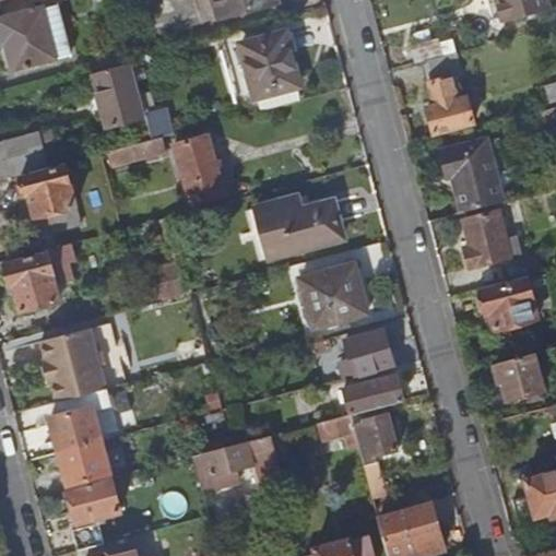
[(221,0),(225,15),(278,1),(278,0),(221,0)]
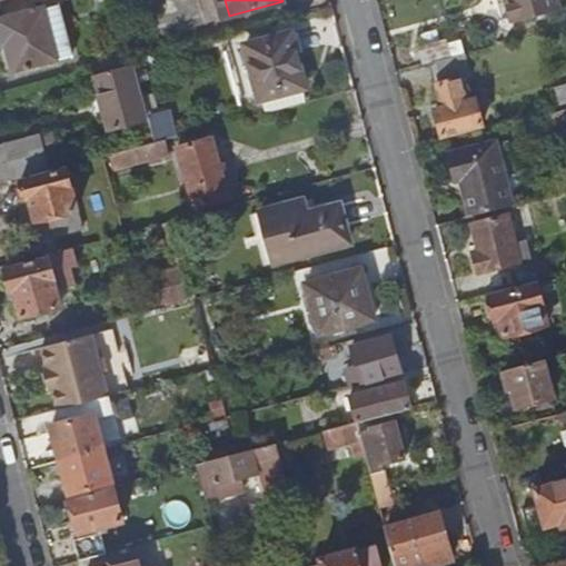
[(508,0),(514,17),(558,5),(557,0),(508,0)]
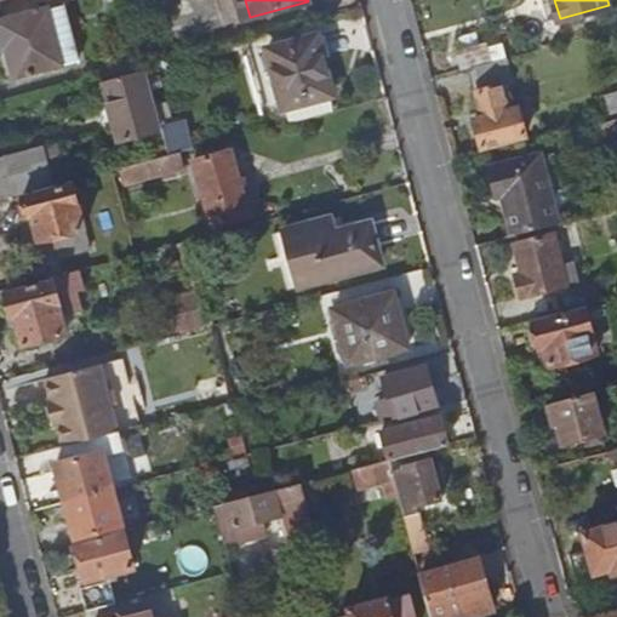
[(63,4),(0,21),(0,66),(4,79),(79,58),(63,4)]
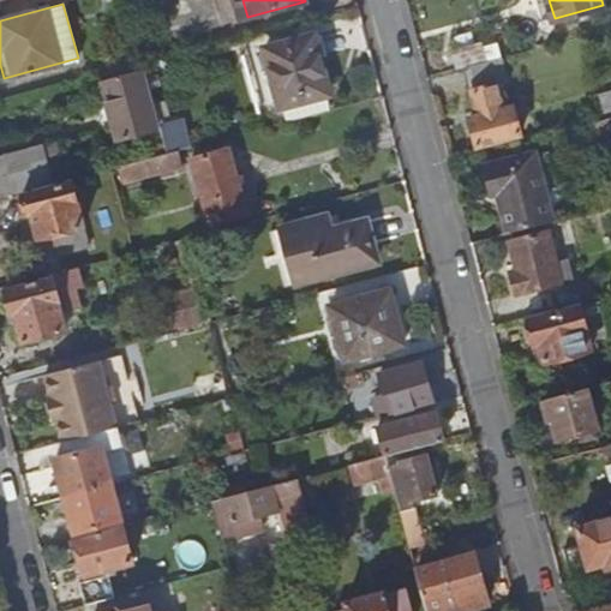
[(265,49),(281,107),(330,94),(315,35),(265,49)]
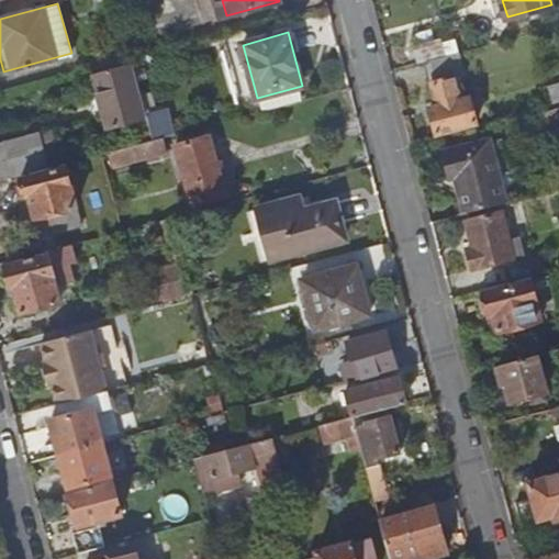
[(428,60),(447,55),(443,37),(414,45),(420,63),(428,60)]
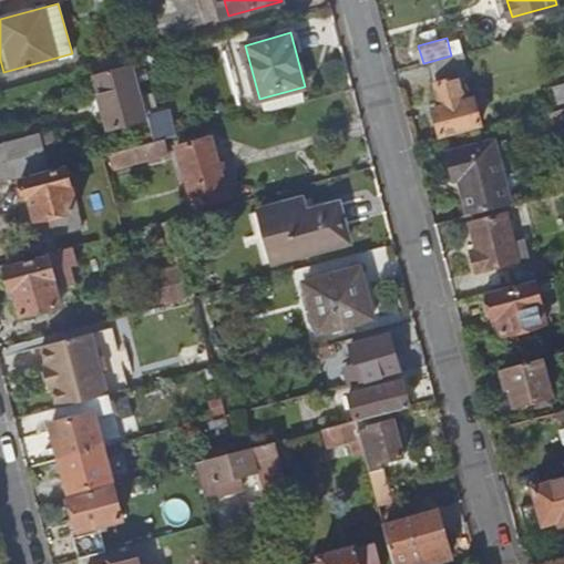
[(451,55),(432,61),(438,83),(436,83),(442,105),(434,108),(441,133),(482,123),(474,96),(464,99),(463,94),(469,93),(467,86),(462,88),(459,77),(470,74),(464,52),(451,55)]
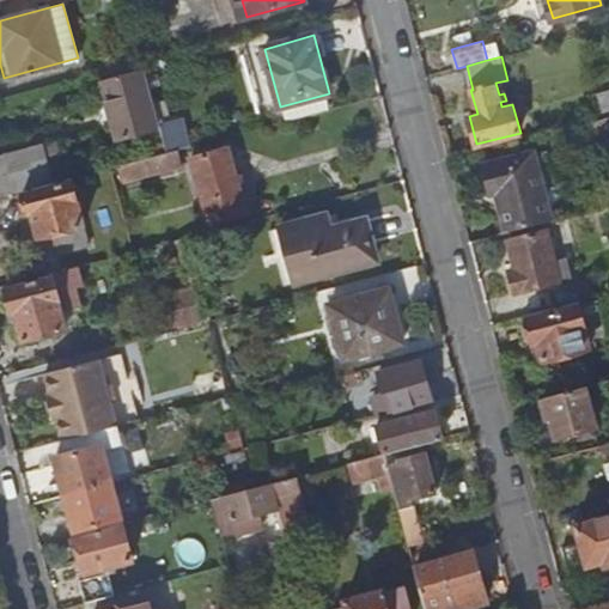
[(139,69),(101,80),(116,140),(156,129),(139,69)]
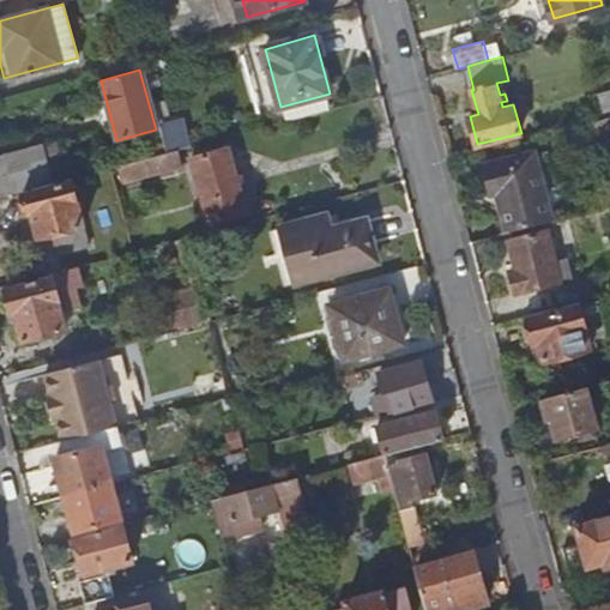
[(167,152),(189,146),(183,122),(161,128),(167,152)]
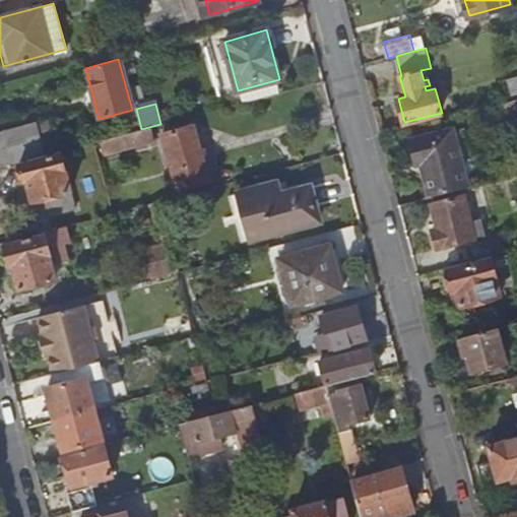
[(45,148),(54,145),(45,116),(36,118),(45,148)]
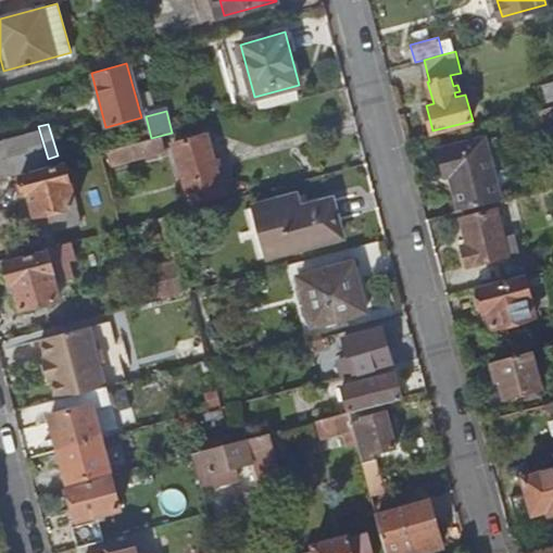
[(0,177),(48,166),(38,130),(0,140),(0,177)]
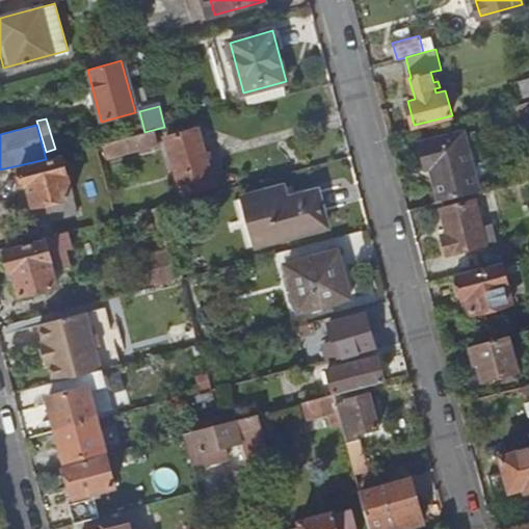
[(199,128),(167,137),(184,192),(216,183),(199,128)]
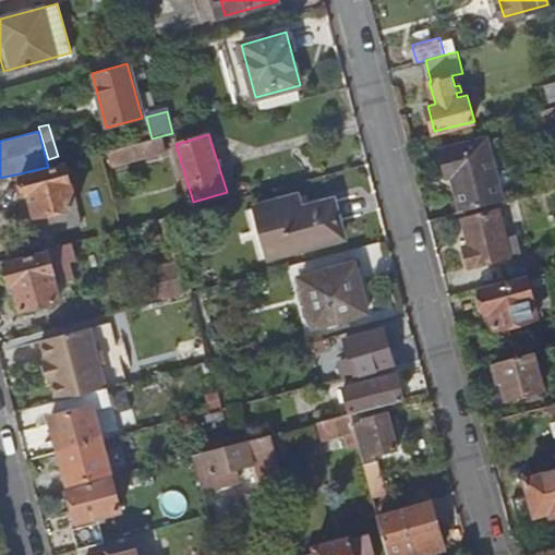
[(462,210),(503,201),(486,137),(438,151),(446,177),(454,175),(462,210)]
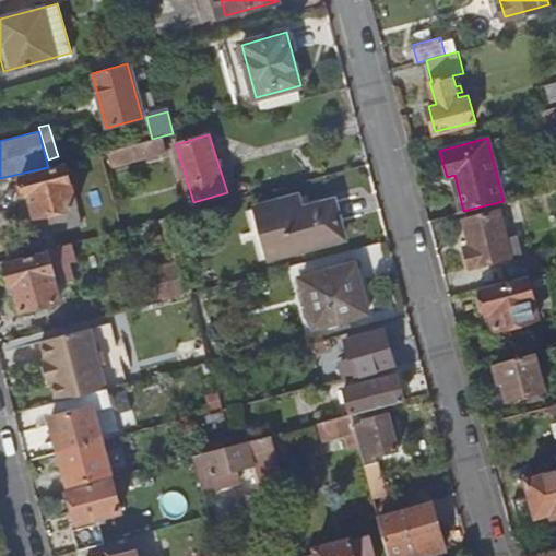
[(156,154),(152,139),(110,151),(114,165),(156,154)]
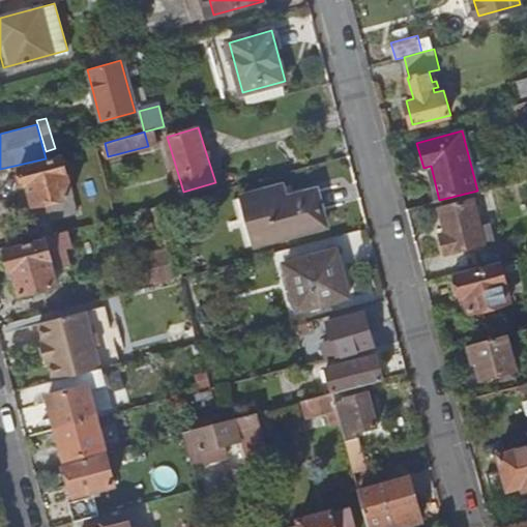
[(19,168),(24,185),(26,185),(31,206),(71,195),(61,156),(19,168)]
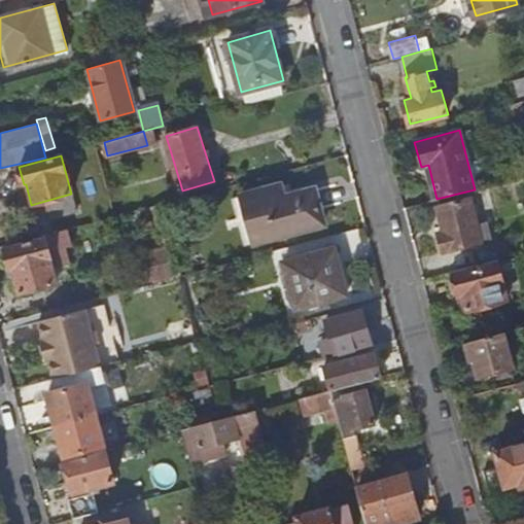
[(284,197),(281,184),(243,196),(255,243),(323,225),(314,189),(284,197)]
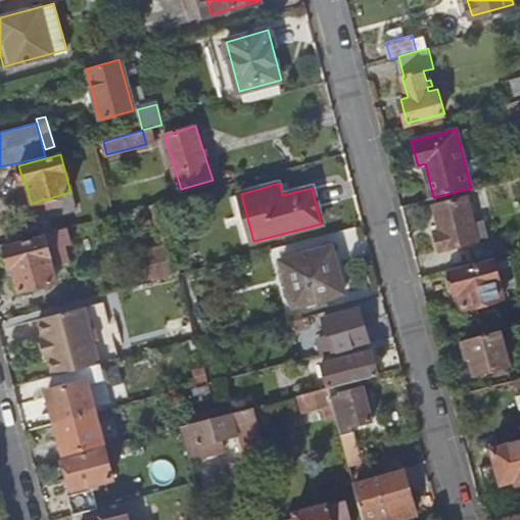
[(482,220),(473,223),(466,197),(436,205),(442,228),(436,231),(441,249),(478,239),(477,238),(486,235),(482,220)]
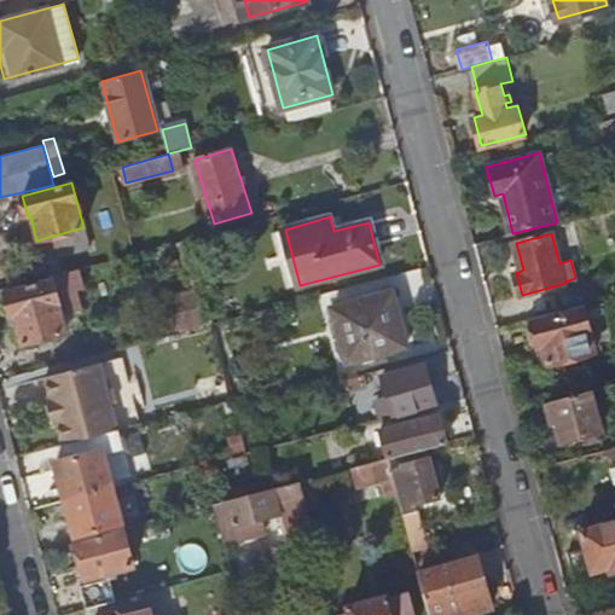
[(82,267),(50,276),(51,280),(6,291),(12,315),(16,314),(23,343),(71,330),(68,313),(86,308),(80,282),(86,280),(82,267)]
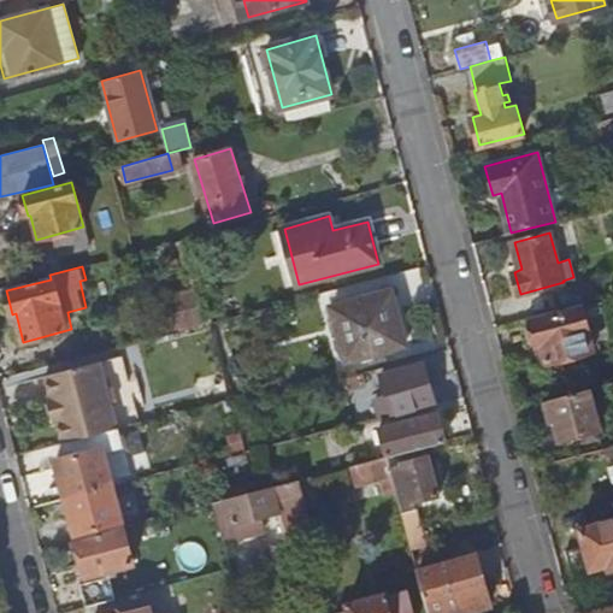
[(560,308),(589,301),(584,283),(555,290),(560,308)]
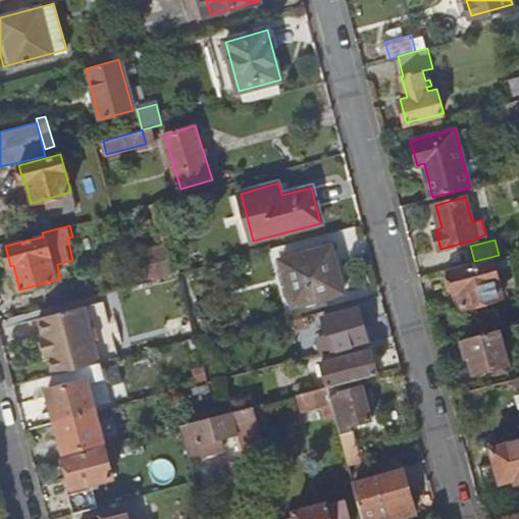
[(150,280),(178,273),(171,244),(142,252),(150,280)]
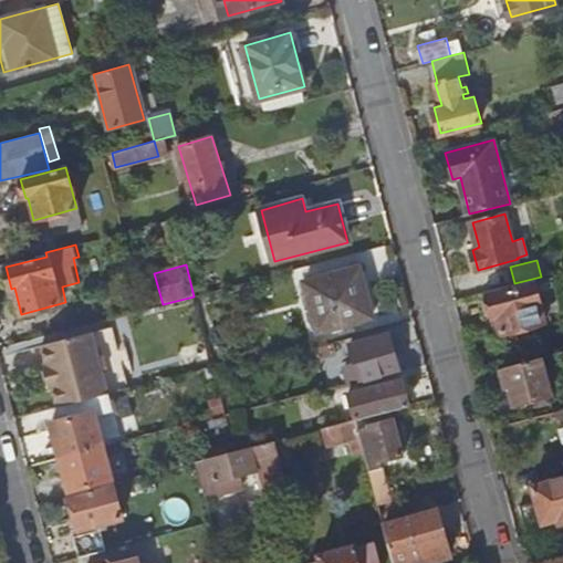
[(304,281),(318,332),(372,318),(358,268),(304,281)]
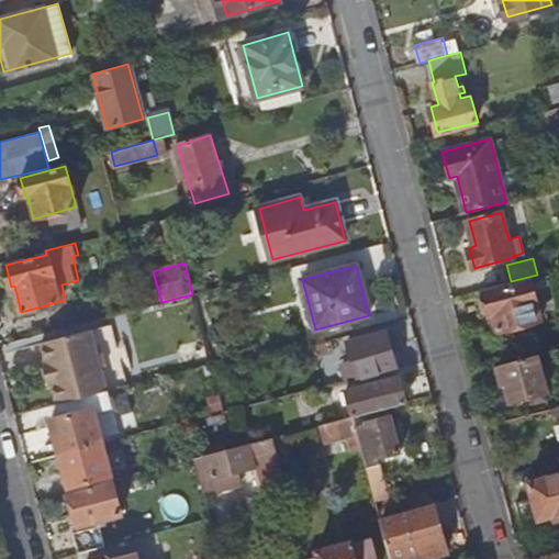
[(532,281),(539,311),(558,306),(550,276),(532,281)]
